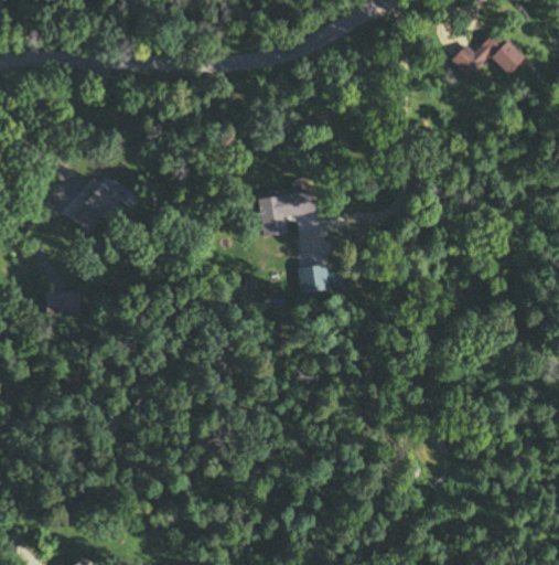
[(451,62),(468,44),(475,52),(495,31),(524,59),(503,81),(485,63),(469,80),(451,62)]
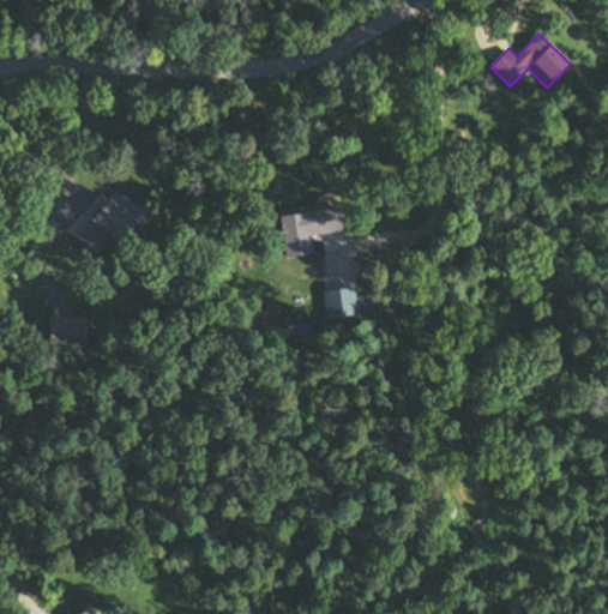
[(74,235),(107,198),(116,206),(125,196),(140,210),(132,220),(136,223),(119,244),(113,239),(97,256),(74,235)]
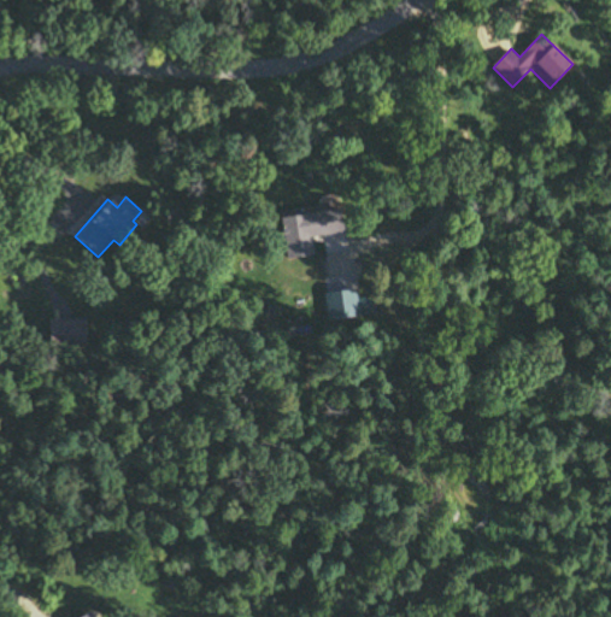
[(286,258),(280,215),(346,206),(350,231),(313,236),(316,254),(286,258)]
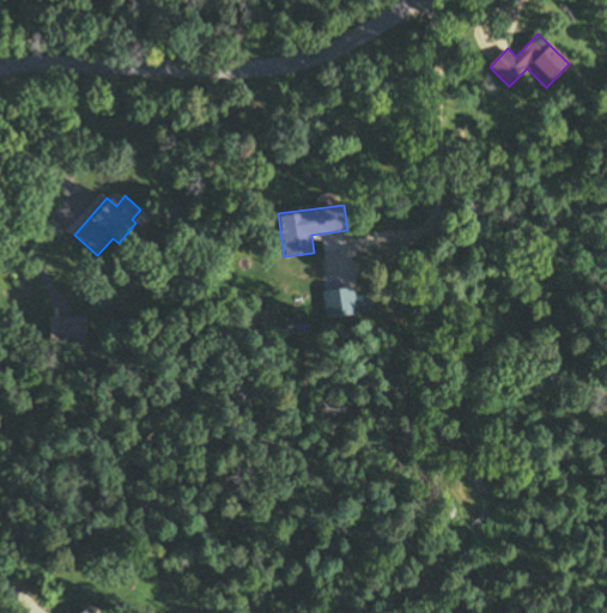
[(322,291),(327,319),(374,311),(371,298),(357,301),(354,286),(322,291)]
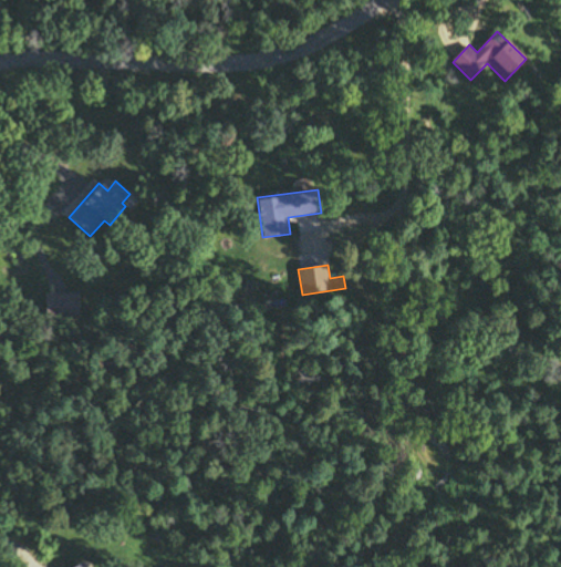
[(82,294),(45,295),(47,318),(82,318),(82,294)]
